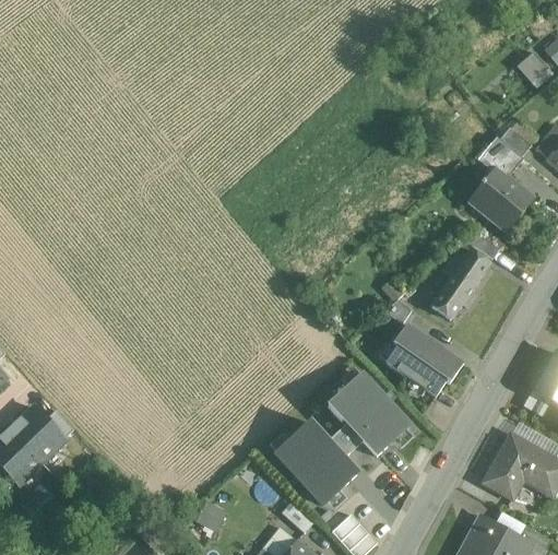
[(557,62),(557,61),(557,34),(544,47),(557,62)]
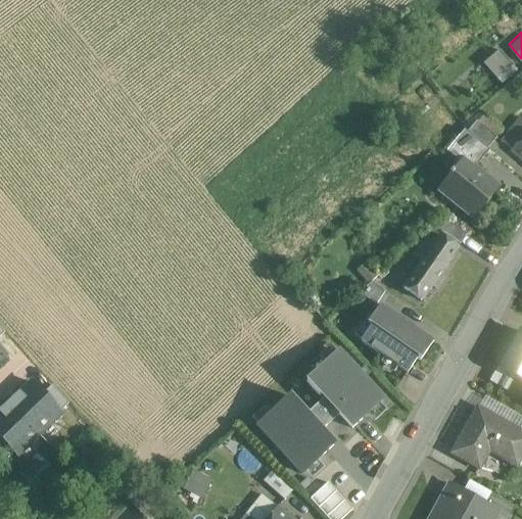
[(521,119),(519,116),(518,115),(518,116),(500,139),(510,147),(511,147),(521,132),(521,119)]
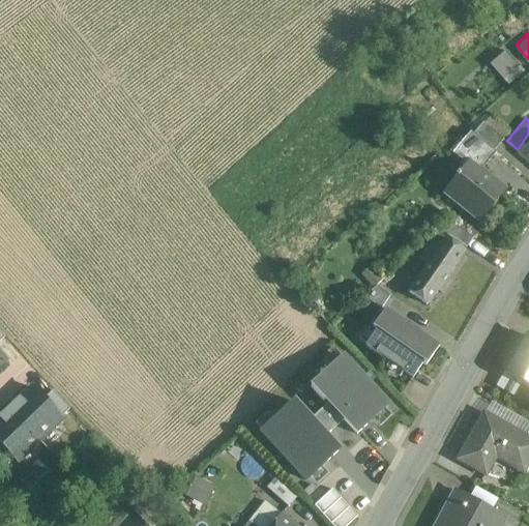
[(493,148),(498,142),(501,137),(481,120),(472,132),(493,148)]
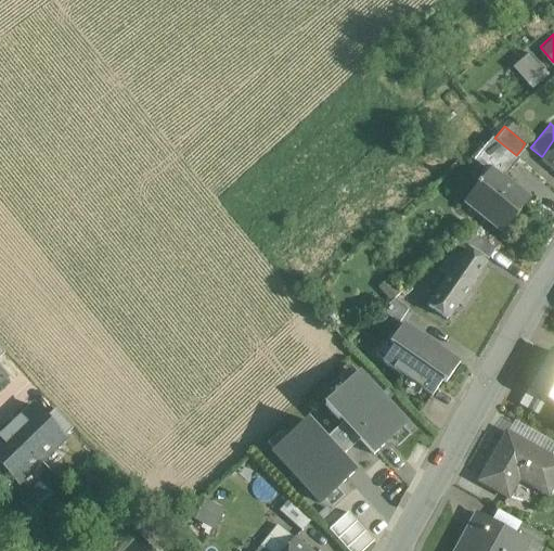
[(491,136),(489,137),(489,138),(471,159),(486,171),(488,169),(500,178),(517,157),(517,156),(491,136)]
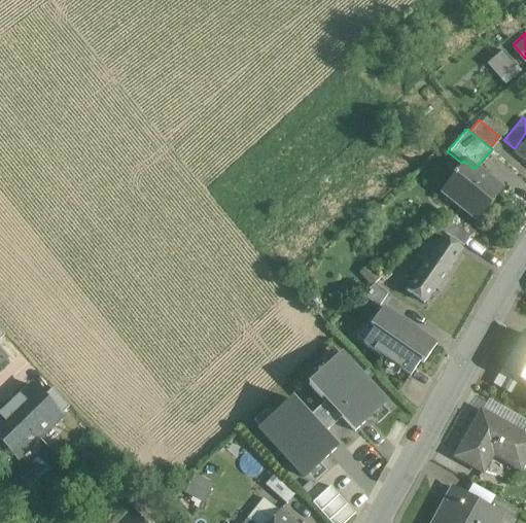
[(525,133),(514,150),(525,160),(525,133)]
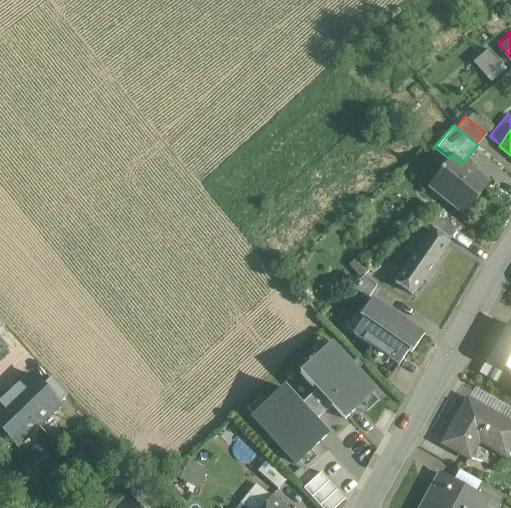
[(450,156),(436,173),(433,178),(452,194),(448,198),(448,199),(463,211),(485,184),(450,156)]
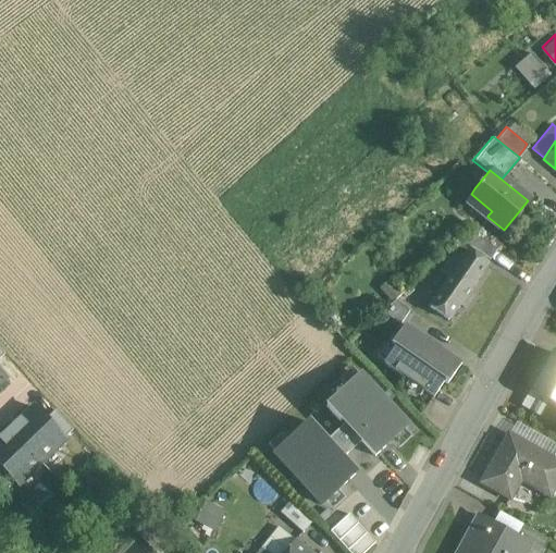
[(472,293),(467,290),(467,289),(486,261),(486,260),(485,260),(468,248),(429,305),(447,318),(458,302),(465,306),(465,305),(473,294),(472,293)]
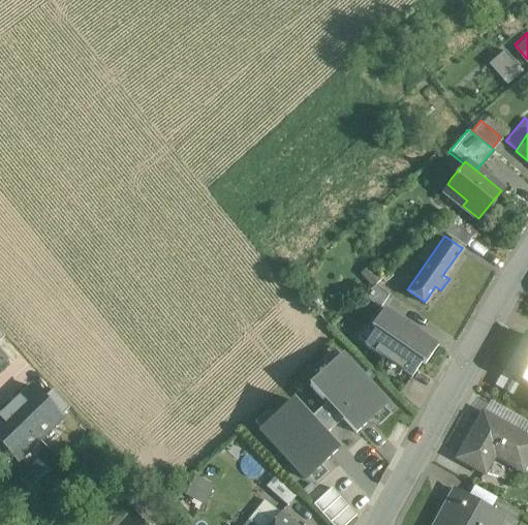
[(398,260),(396,261),(396,263),(382,275),(391,283),(403,267),(398,260)]
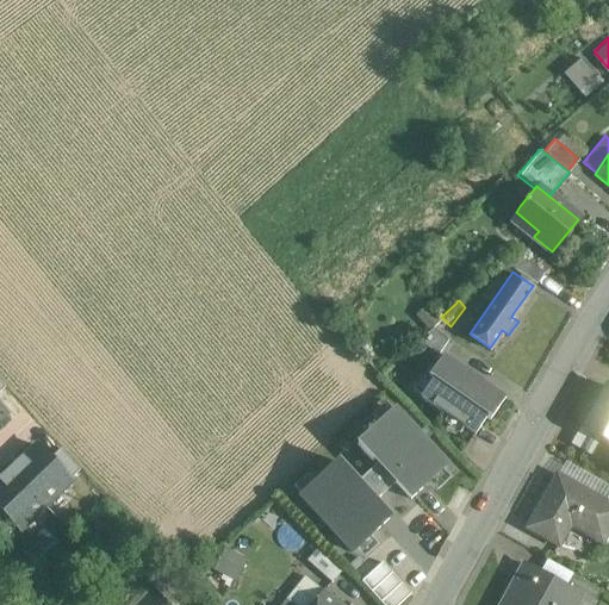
[(418,340),(436,351),(436,353),(437,351),(447,337),(432,326),(418,340)]
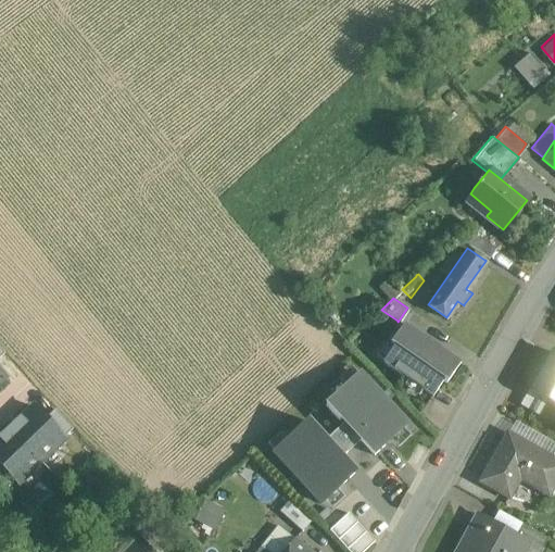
[(423,335),(421,335),(403,322),(389,342),(391,345),(381,360),(431,394),(442,379),(444,381),(445,381),(459,361),(440,347),(439,347),(437,345),(424,335),(423,335)]
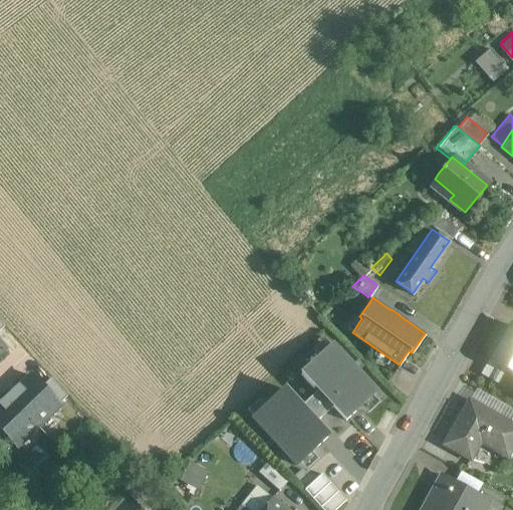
[(510,324),(509,325),(509,326),(490,360),(512,373),(512,325),(511,324),(510,324)]
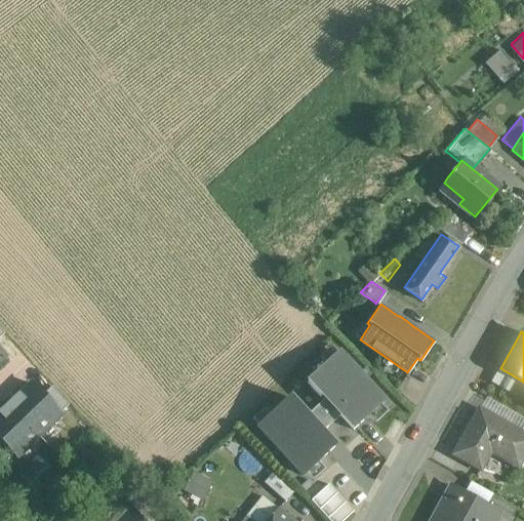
[(337,352),(306,381),(319,395),(321,394),(321,395),(324,398),(305,415),(301,411),(303,410),(290,396),(258,425),(303,474),(333,445),(320,432),(339,413),(352,428),(383,400),(337,352)]
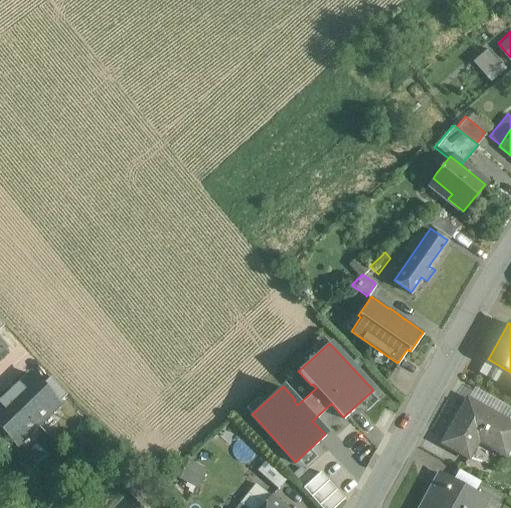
[(510,440),(510,423),(477,404),(466,398),(441,442),(458,452),(469,434),(504,454),(510,440)]
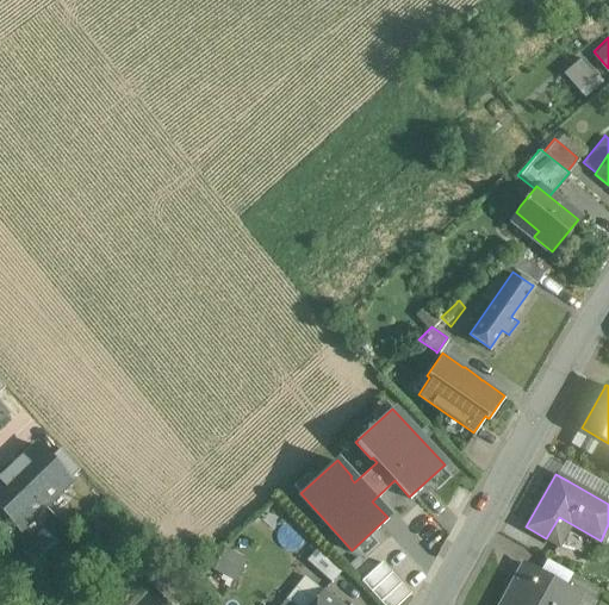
[(306,559),(328,578),(330,580),(341,568),(316,547),(306,559)]
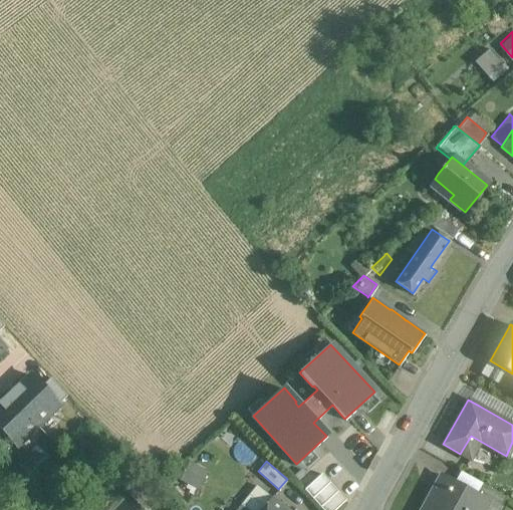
[(320,470),(304,485),(327,509),(330,509),(345,497),(320,470)]
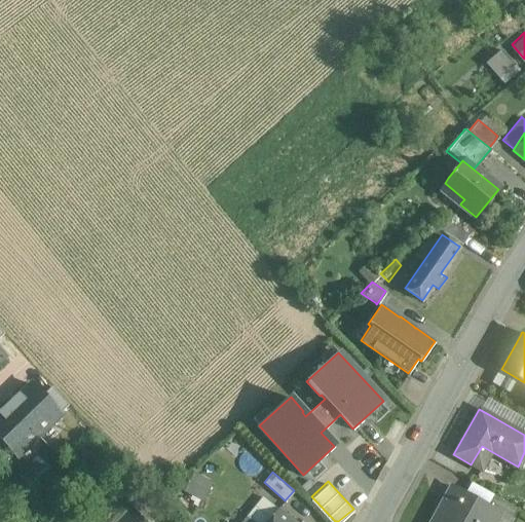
[(494,521),(500,513),(449,484),(427,521),(494,521)]
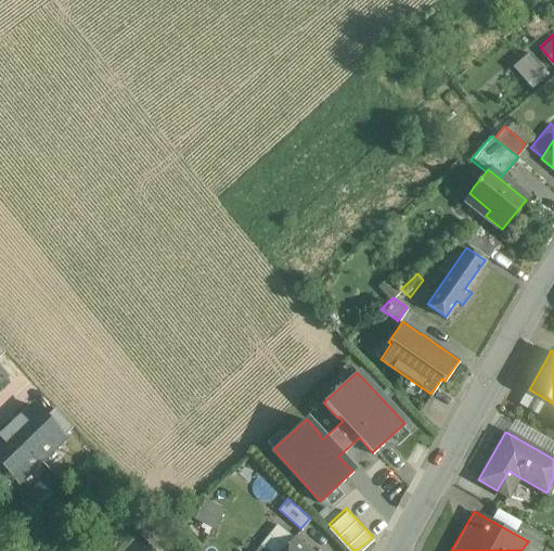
[(528,541),(531,543),(539,548),(545,536),(519,521),(513,533),(527,540),(528,541)]
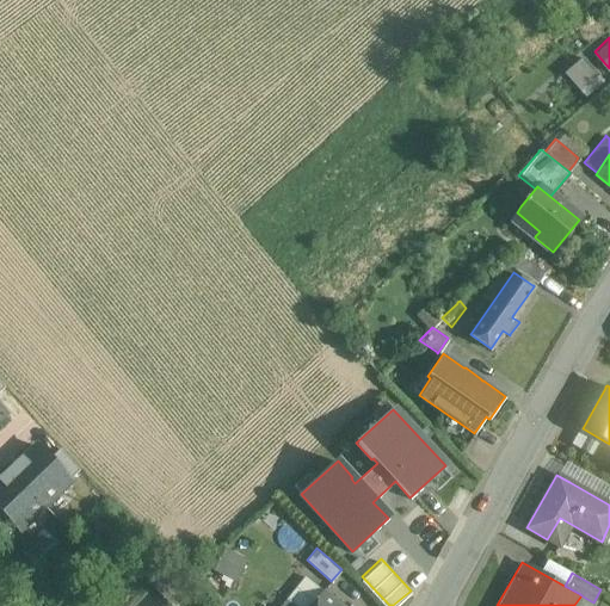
[(342,605),(322,589),(308,605),(296,605),(287,598),(278,605),(342,605)]
